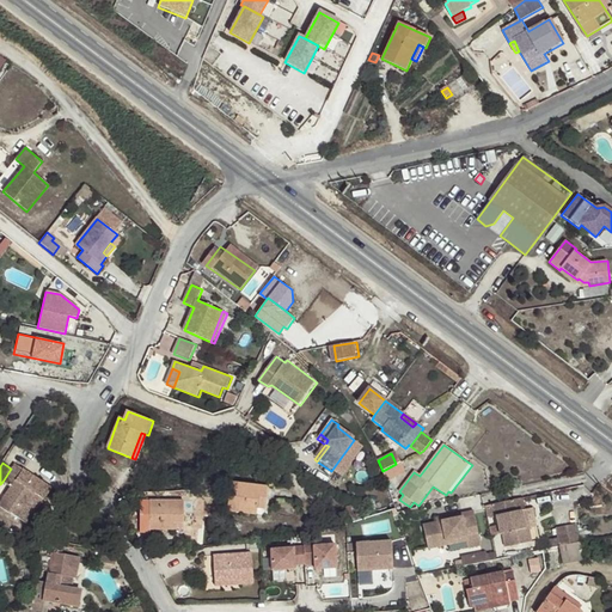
[(0,503),(0,505),(19,518),(36,493),(43,497),(44,499),(51,488),(14,463),(11,469),(2,482),(11,487),(0,503)]
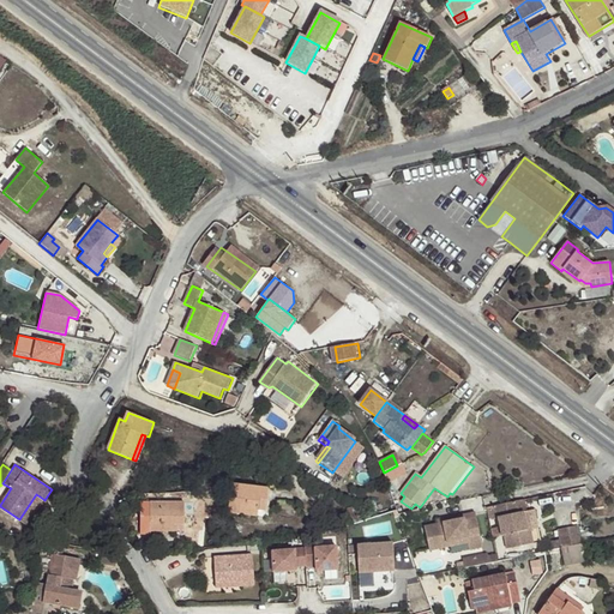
[(232,483),(229,499),(228,513),(258,517),(259,510),(259,504),(266,504),(269,488),(232,483)]
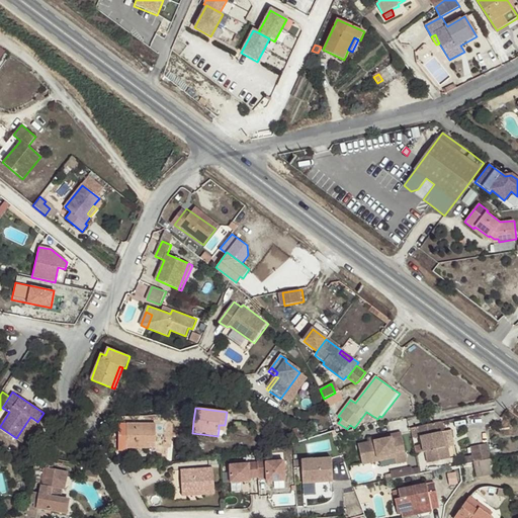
[(21,443),(23,441),(36,421),(30,417),(16,438),(21,443)]
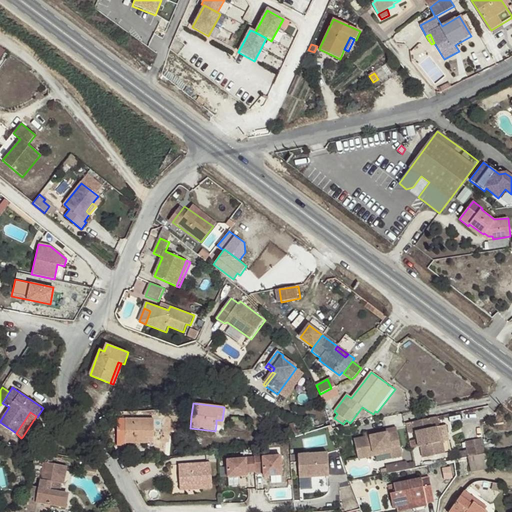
[(437,417),(431,418),(433,428),(437,427),(439,427),(437,417)]
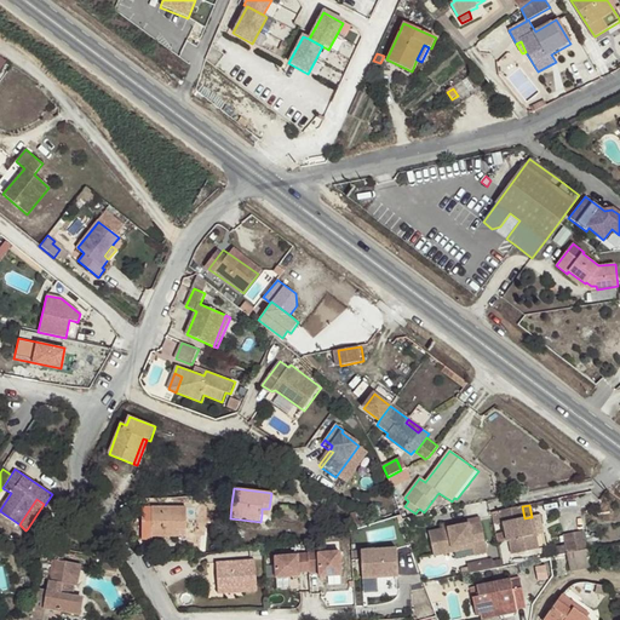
[(177,523),(188,523),(188,506),(151,506),(151,520),(142,520),(142,540),(153,540),(153,537),(177,537),(177,529),(177,523)]
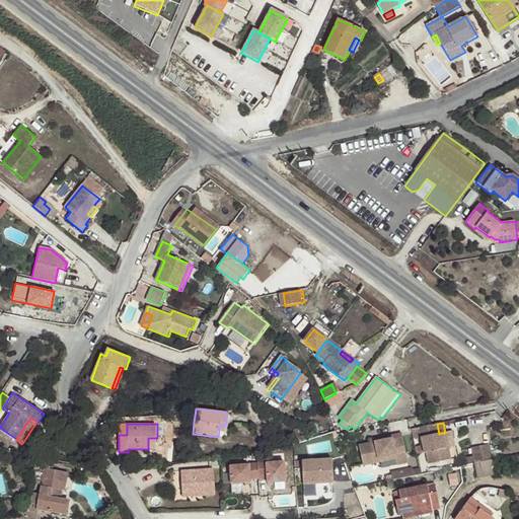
[(446,449),(443,433),(439,434),(437,424),(419,428),(424,454),(426,454),(428,464),(450,460),(448,449),(446,449)]
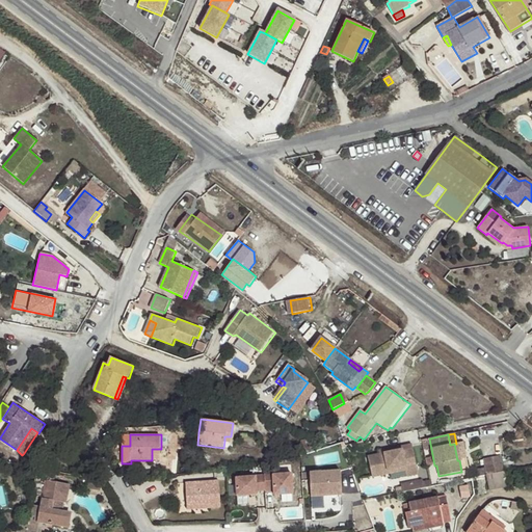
[(300,441),(304,454),(318,450),(313,436),(300,441)]
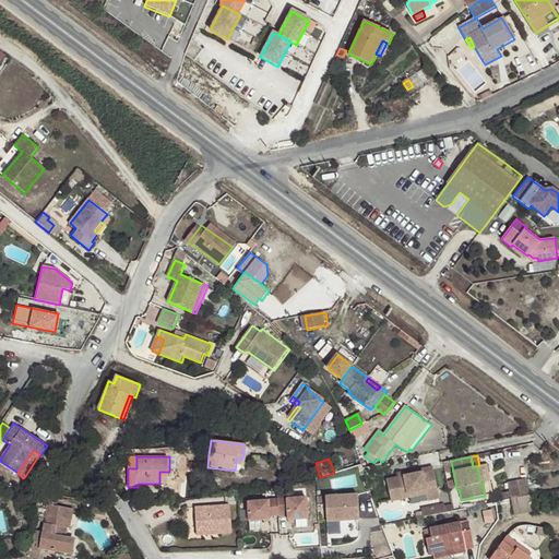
[(479,466),(477,466),(480,484),(483,484),(490,482),(486,464),(479,466)]
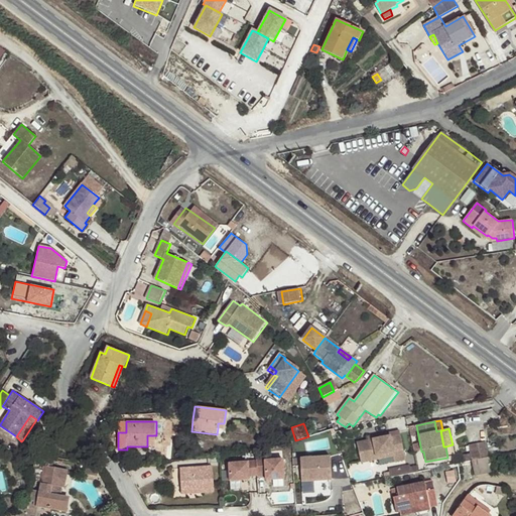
[(389,437),(400,435),(399,431),(367,437),(368,440),(389,436),(389,437)]
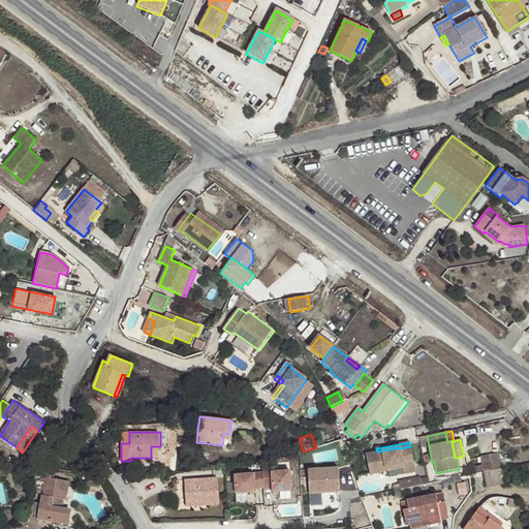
[(415,471),(410,446),(399,448),(399,447),(377,452),(366,454),(370,474),(385,471),(385,467),(402,463),(403,468),(404,473),(415,471)]
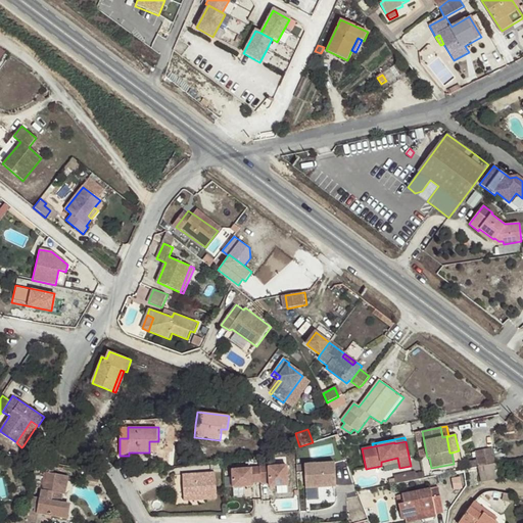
[(478,468),(496,464),(493,449),(475,453),(478,468)]
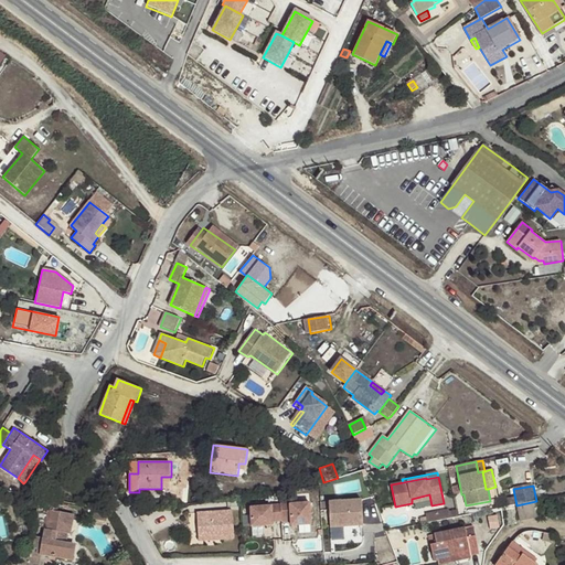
[(27,564),(44,564),(45,561),(50,562),(51,557),(73,562),(76,544),(66,543),(67,533),(71,534),(74,515),(53,512),(55,500),(40,498),(27,564)]
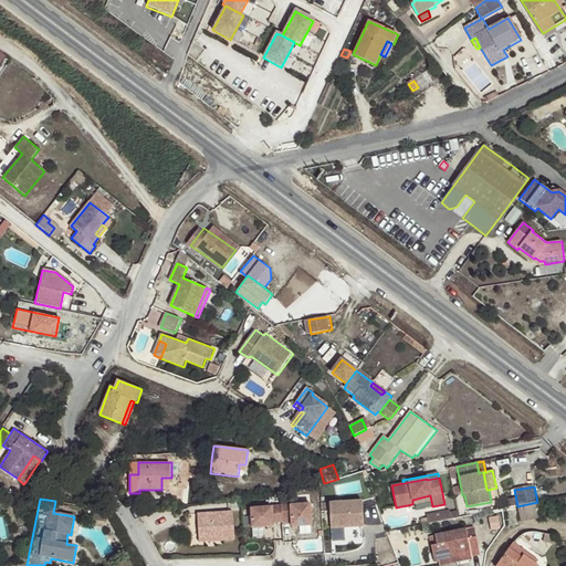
[(307,499),(278,500),(279,519),(307,519),(307,499)]
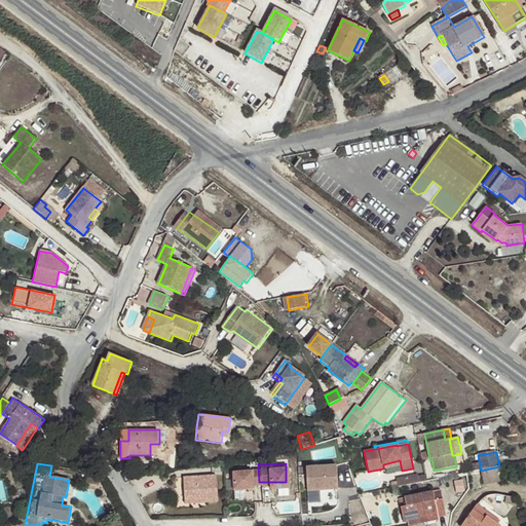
[(258,464),(232,465),(232,483),(259,482),(258,464)]
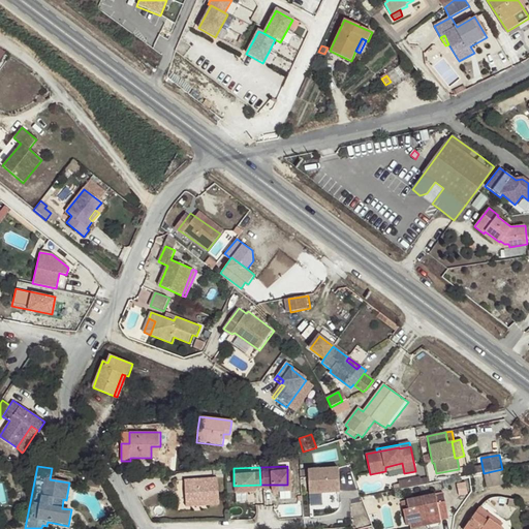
[(339,467),(308,469),(309,493),(340,492),(339,467)]
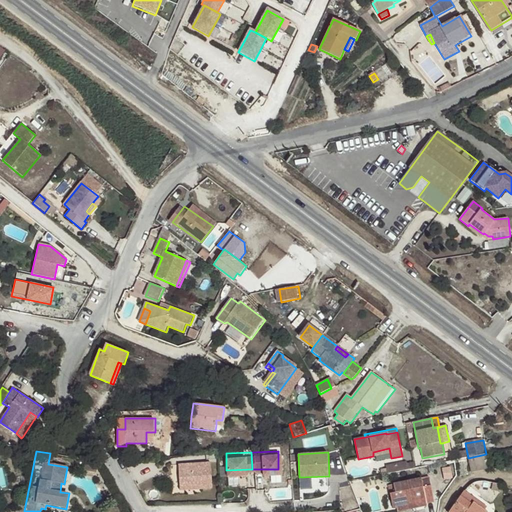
[(489,469),(486,454),(468,458),(471,472),(489,469)]
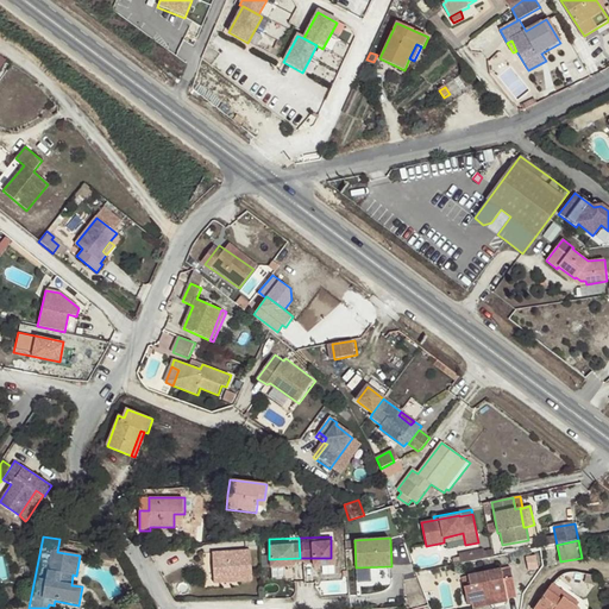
[(110,559),(111,550),(98,546),(95,557),(110,559)]
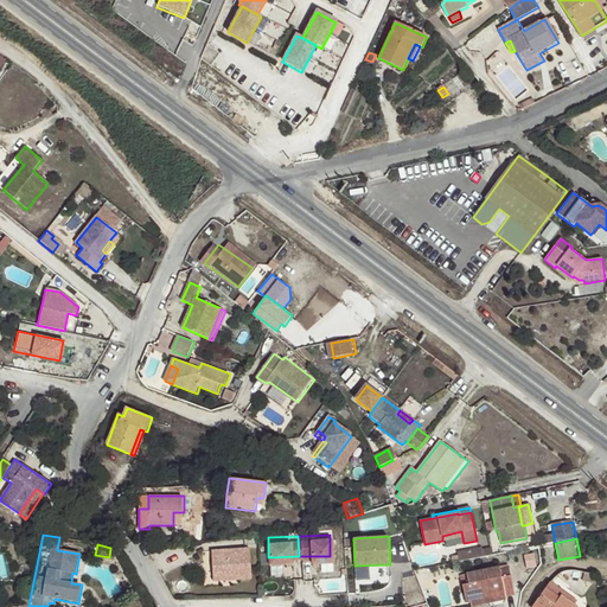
[(251,579),(250,548),(211,550),(213,573),(223,573),(223,576),(229,576),(229,580),(251,579)]
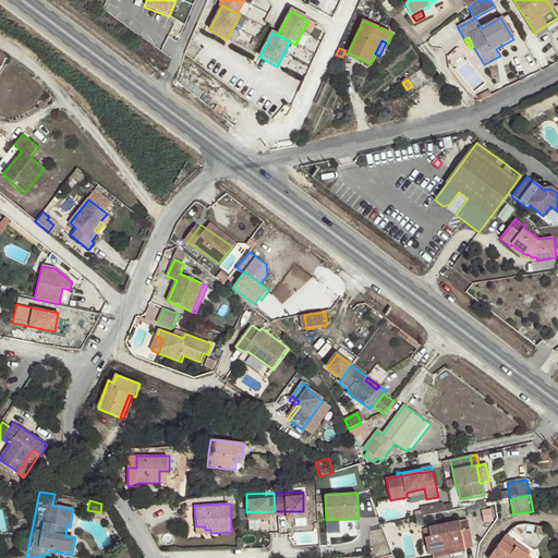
[(445,504),(422,506),(423,513),(445,512),(445,504)]
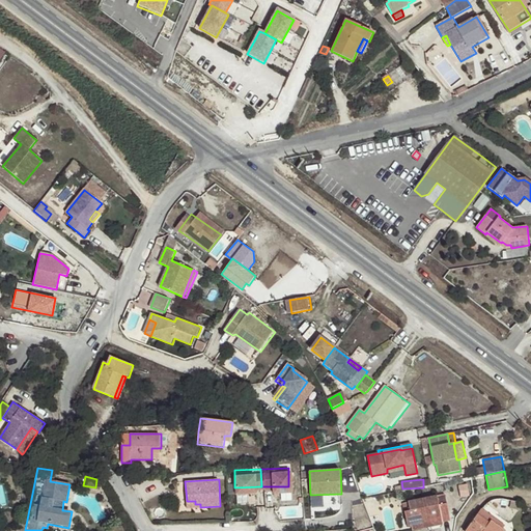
[(402,503),(408,528),(412,527),(427,524),(426,522),(442,519),(442,523),(450,521),(445,497),(437,498),(437,496),(402,503)]
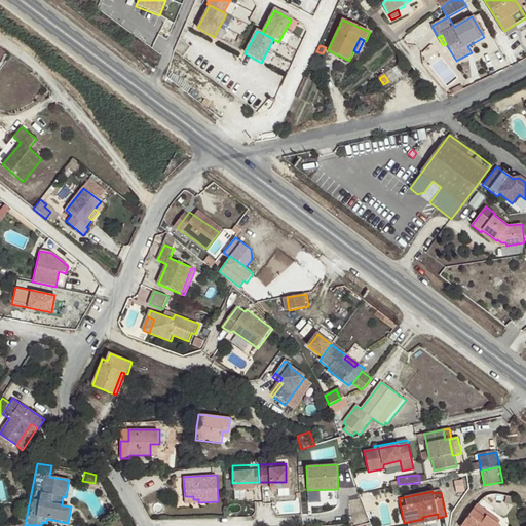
[(477,504),(474,510),(485,518),(486,516),(497,524),(500,522),(477,504)]
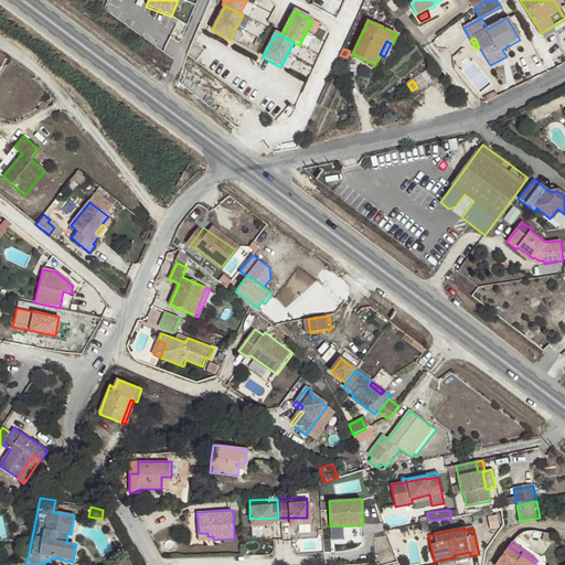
[(521,556),(509,547),(496,564),(536,564),(534,563),(522,554),(521,556)]
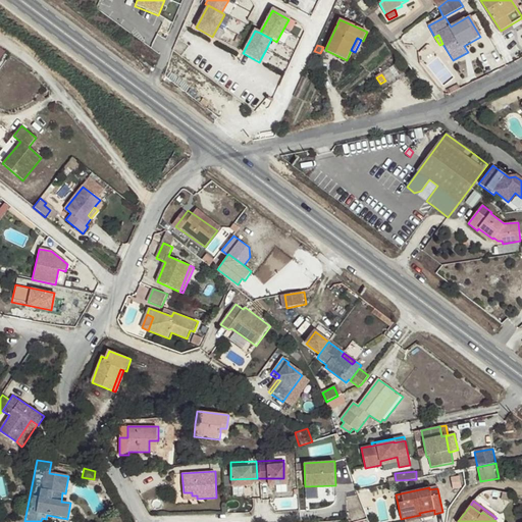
[(405,521),(406,521),(435,517),(434,514),(434,510),(419,513),(420,515),(405,518),(405,521)]
